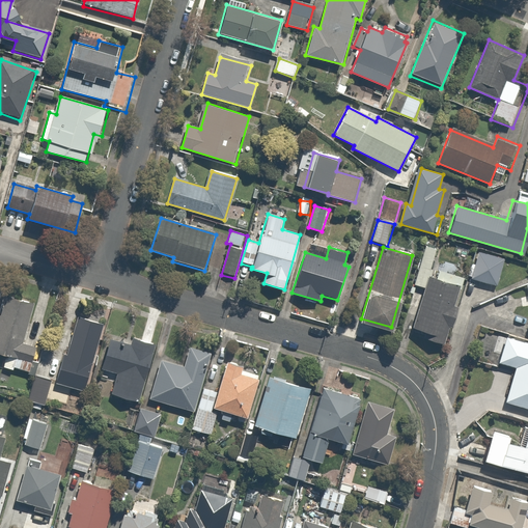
[(504,260),(480,253),(473,279),(496,286),(504,260)]
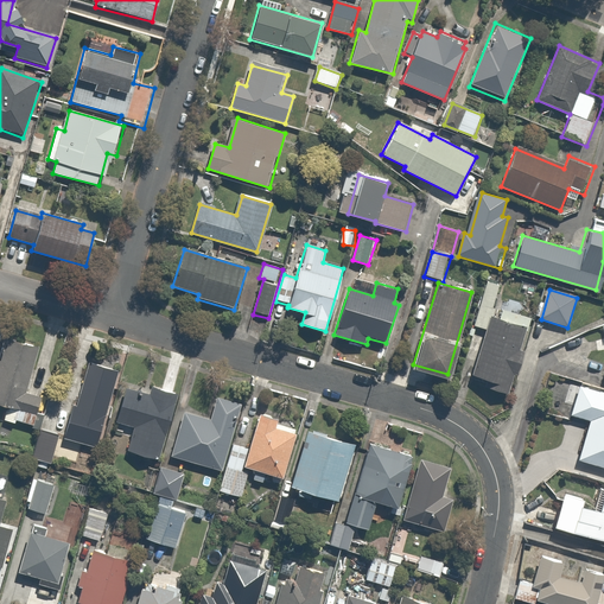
[(484,387),(506,394),(527,328),(490,317),(472,376),(487,381),(484,387)]
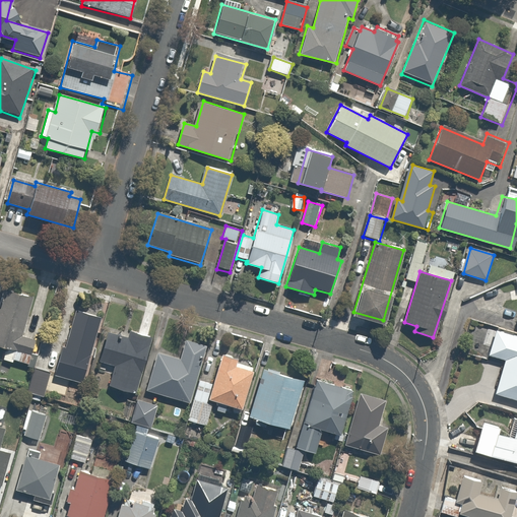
[(28,364),(36,339),(21,335),(34,294),(4,284),(0,300),(0,345),(6,348),(2,362),(13,365),(14,360),(28,364)]
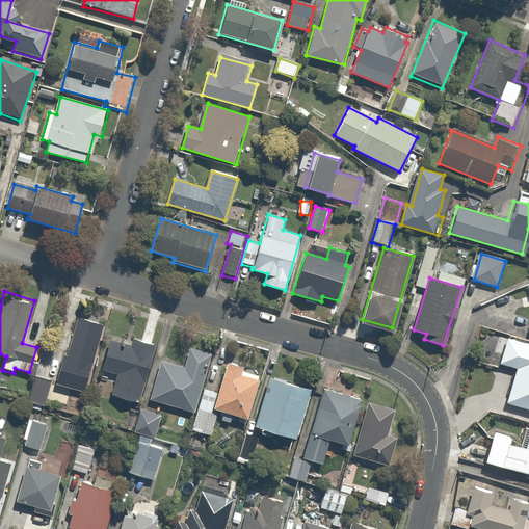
[(101,324),(75,317),(57,384),(83,391),(101,324)]
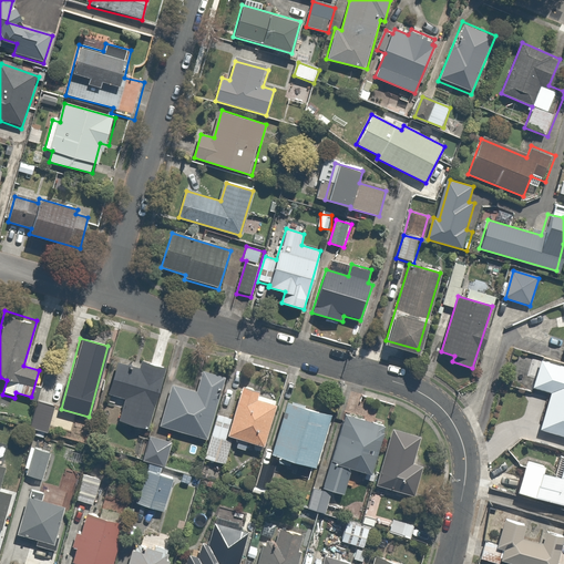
[(162,367),(141,361),(137,372),(114,366),(105,397),(122,401),(116,422),(145,430),(162,367)]
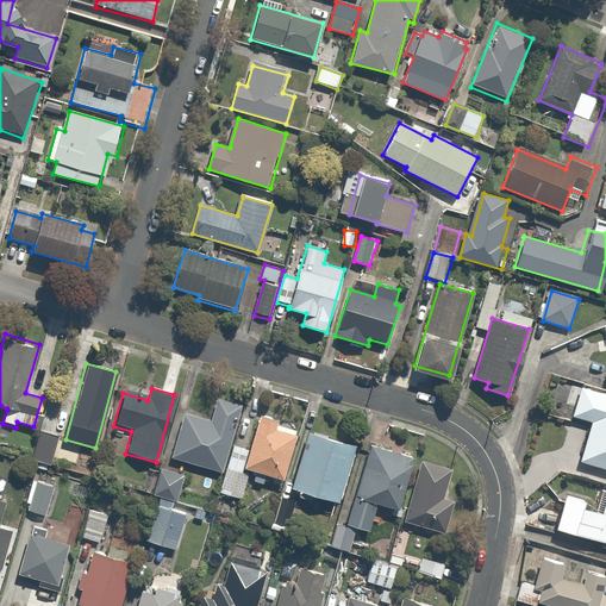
[(579,464),(605,470),(605,394),(581,388),(574,418),(589,423),(579,464)]
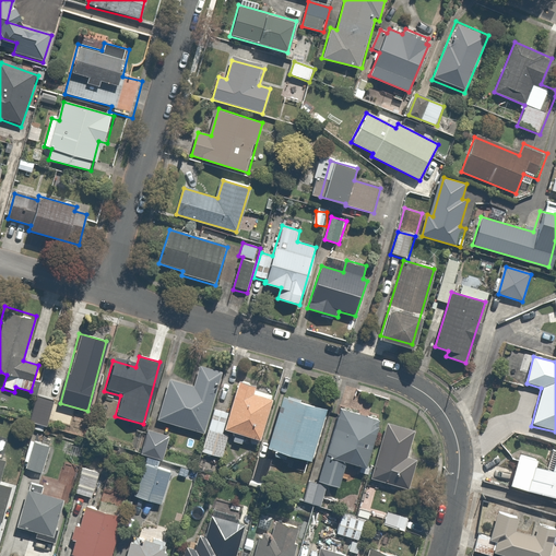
[(223,374),(200,367),(194,387),(169,379),(156,424),(205,438),(223,374)]
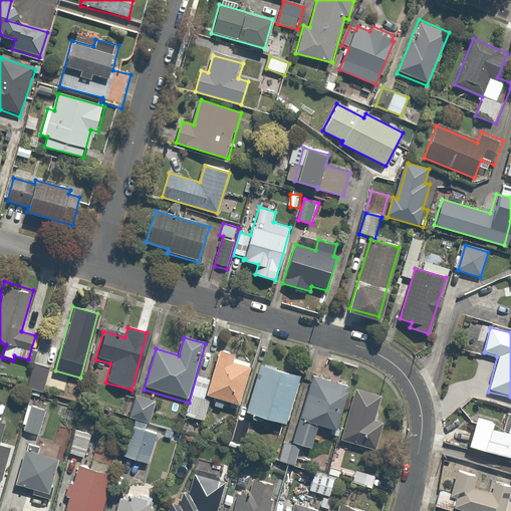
[(54,347),(36,342),(31,362),(49,366),(54,347)]
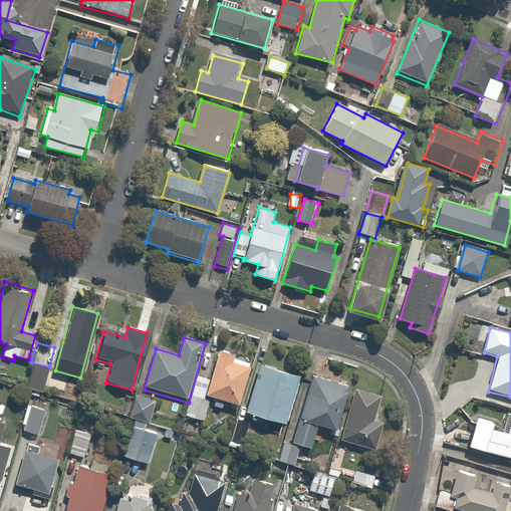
[(253,360),(220,349),(205,395),(239,406),(253,360)]
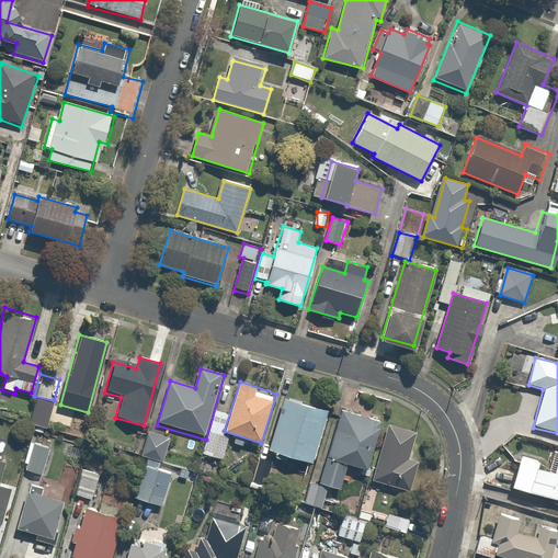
[(330,409),(286,394),(268,448),(311,463),(330,409)]
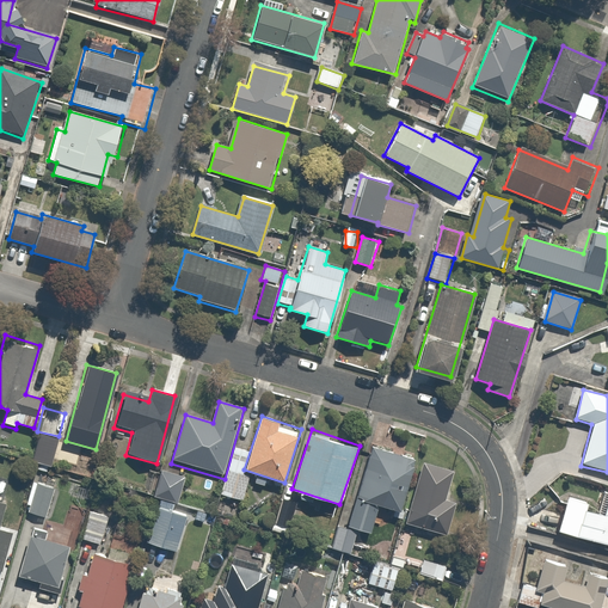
[(56,438),(43,436),(36,473),(49,476),(56,438)]
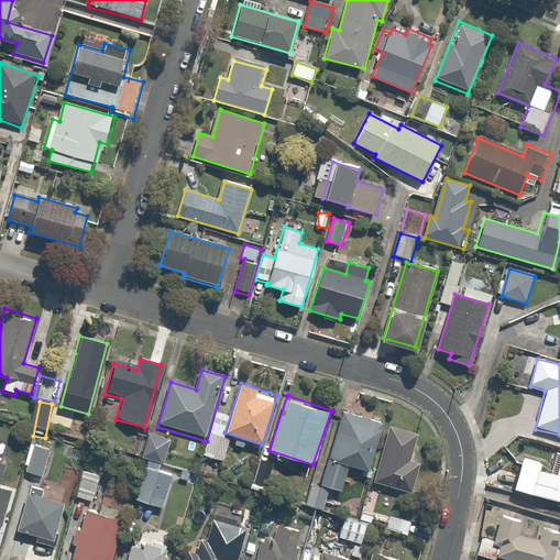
[(351,467),(369,472),(383,421),(342,410),(321,484),(344,491),(351,467)]
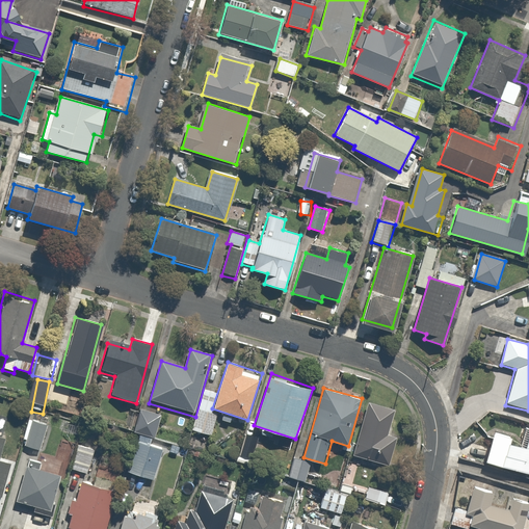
[(73,396),(52,390),(47,405),(68,413),(73,396)]
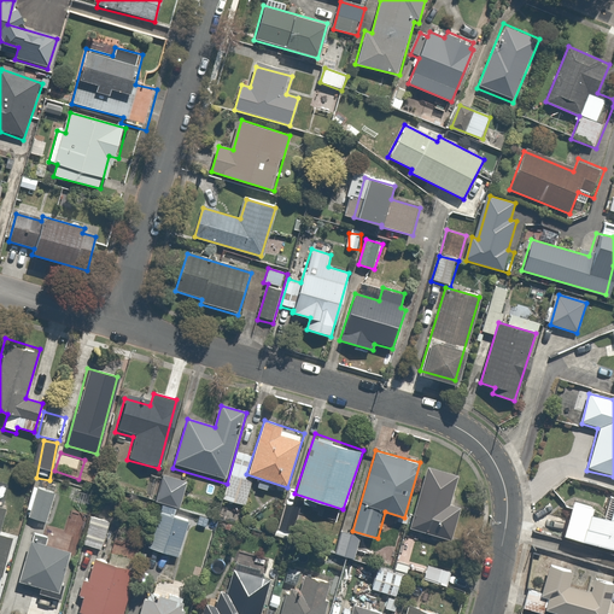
[(252,481),(244,479),(250,456),(238,452),(232,477),(227,497),(246,503),(252,481)]
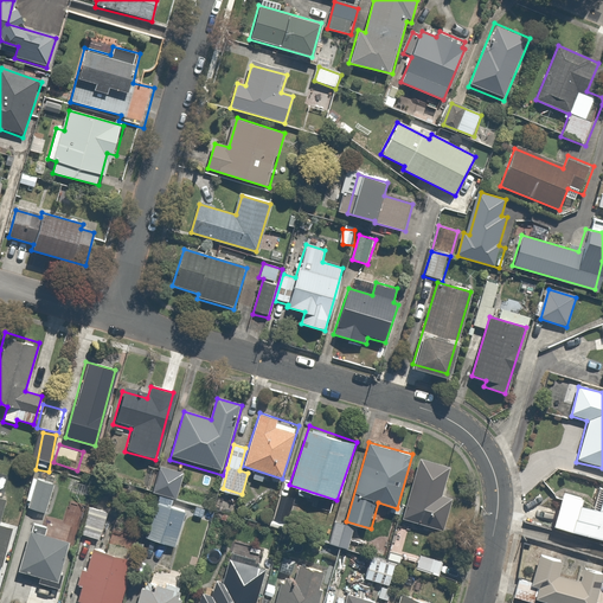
[(443,495),(450,470),(418,461),(402,519),(444,532),(454,499),(443,495)]
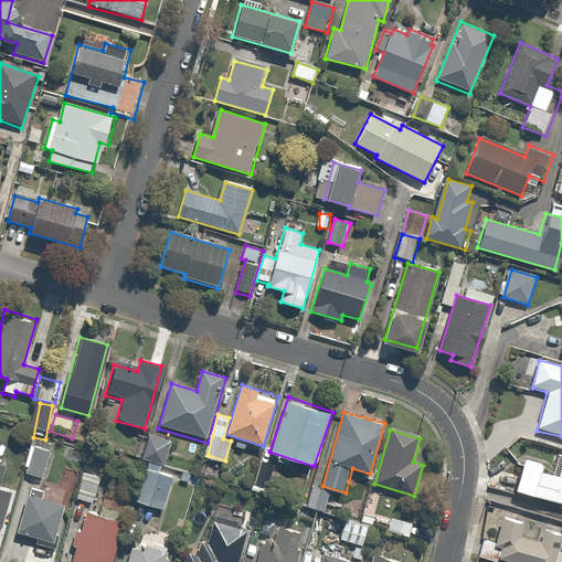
[(172,441),(149,434),(141,460),(165,467),(172,441)]
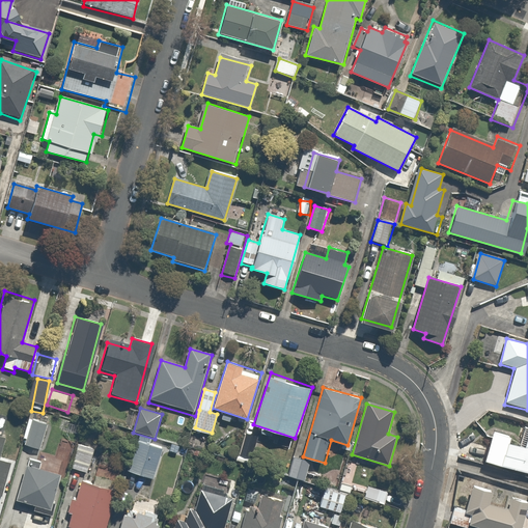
[(48,424),(31,420),(24,446),(42,450),(48,424)]
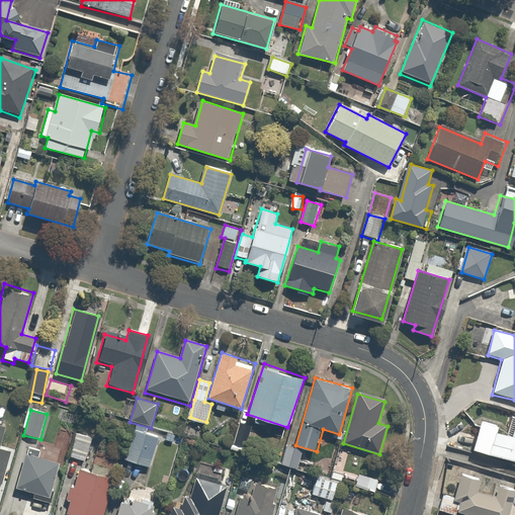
[(514,417),(509,435),(478,427),(470,451),(514,461),(514,417)]
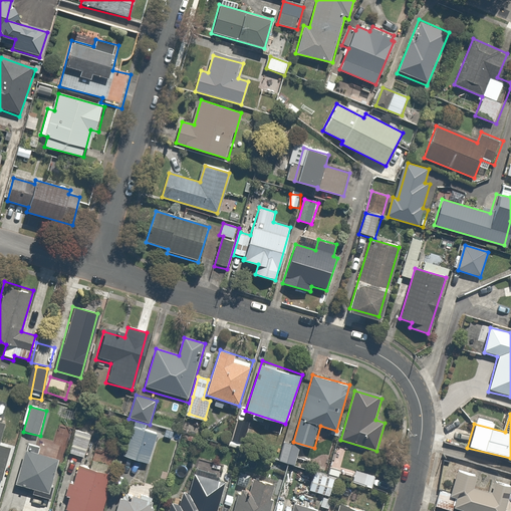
[(252,422),(238,418),(232,442),(245,446),(252,422)]
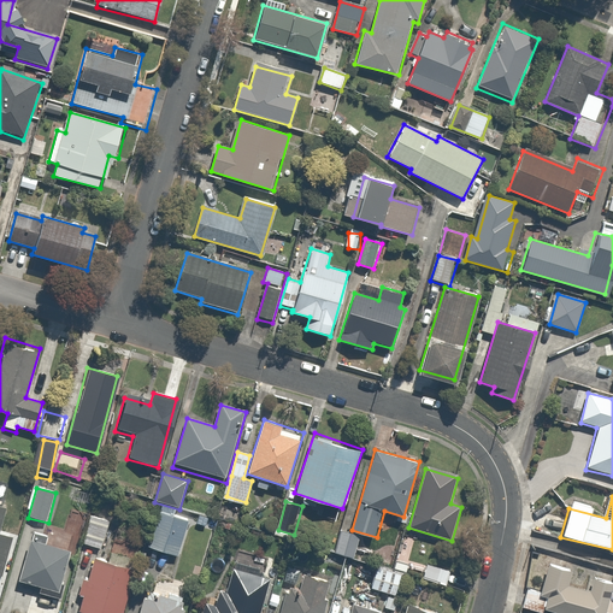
[(0,577),(4,578),(12,536),(0,532),(0,513),(1,508),(0,507),(0,577)]
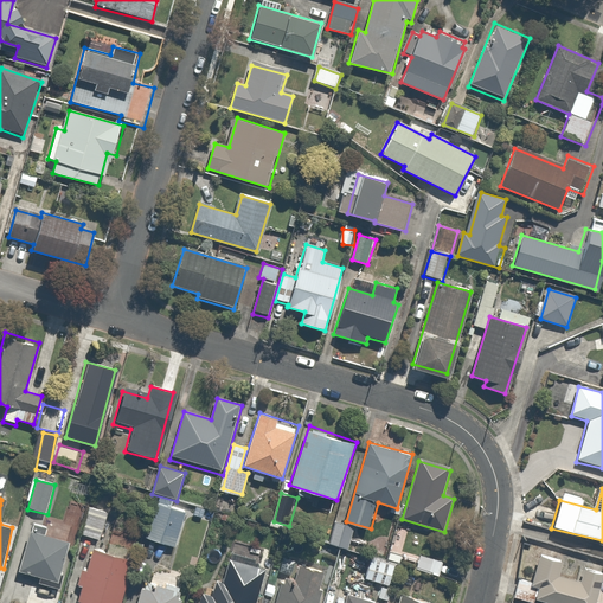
[(187,511),(160,502),(148,540),(177,549),(187,511)]
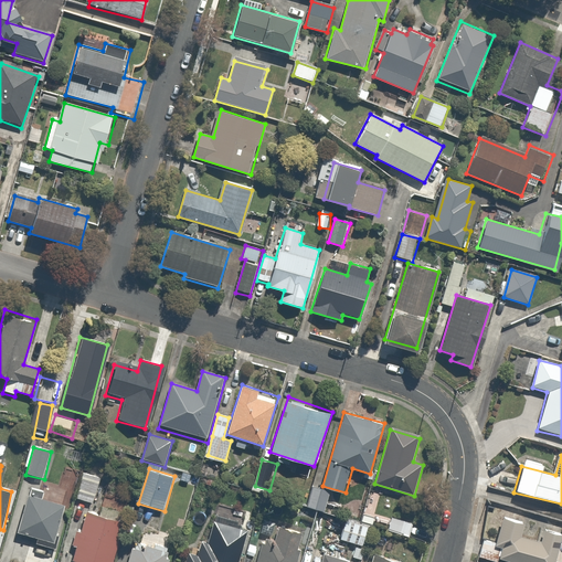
[(101,485),(81,478),(75,500),(95,506),(101,485)]
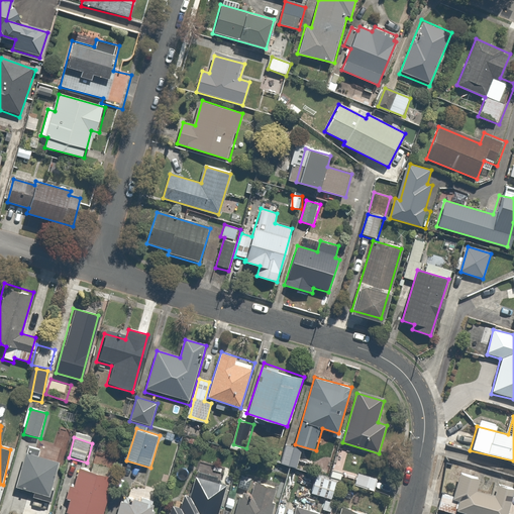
[(304,450),(289,445),(284,460),(299,466),(304,450)]
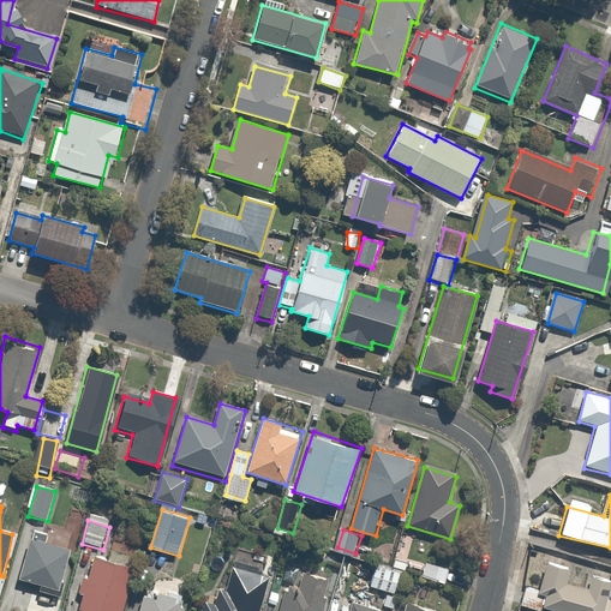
[(37,592),(60,599),(65,582),(60,581),(70,550),(30,539),(18,577),(40,583),(37,592)]
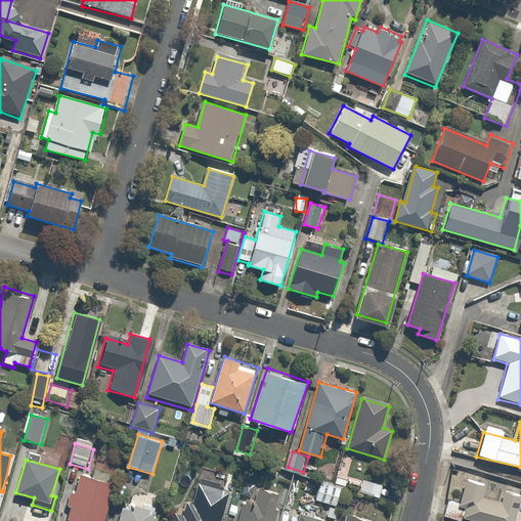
[(79,483),(76,493),(69,491),(63,507),(72,510),(69,519),(73,520),(103,520),(115,484),(74,472),(71,480),(79,483)]
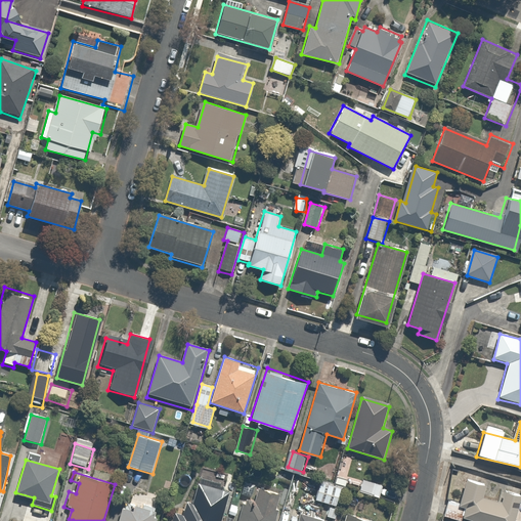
[(445,505),(441,519),(445,520),(462,520),(464,517),(475,520),(513,520),(520,496),(520,493),(507,489),(502,507),(484,501),(489,484),(468,478),(459,509),(445,505)]
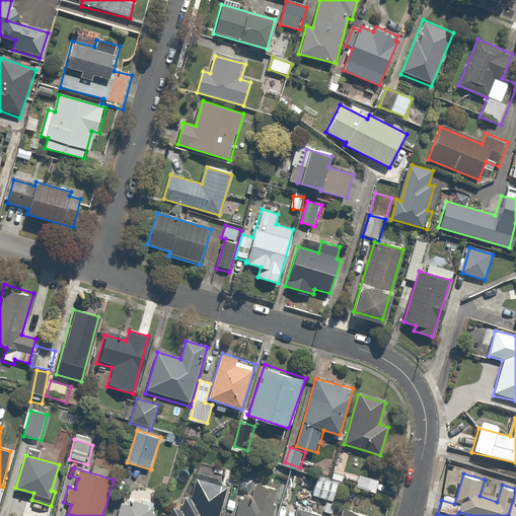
[(380,482),(360,475),(356,487),(376,493),(380,482)]
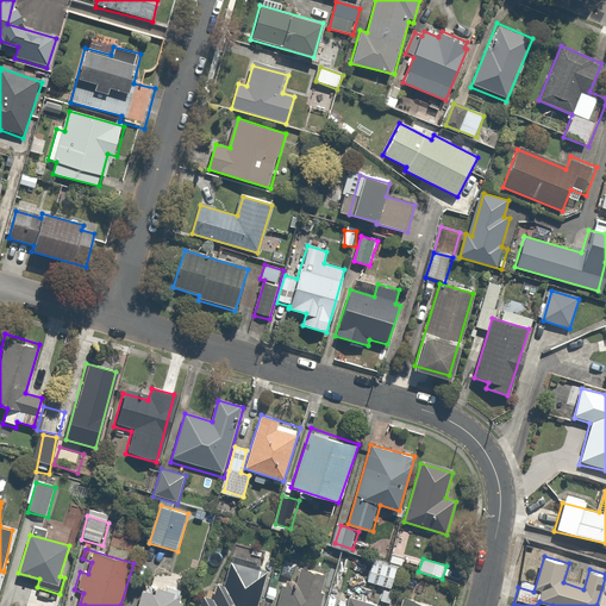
[(400,569),(373,561),(366,585),(394,593),(400,569)]
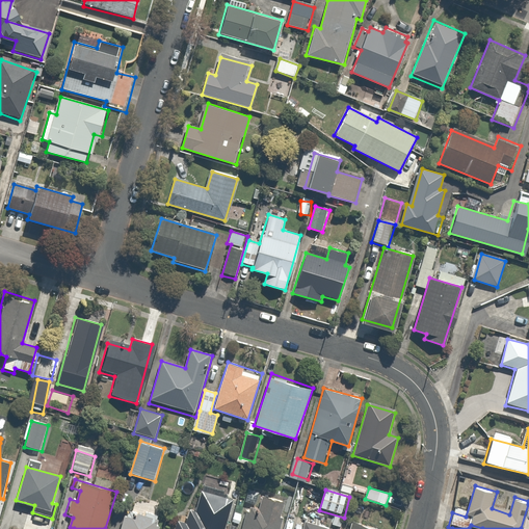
[(197,511),(191,510),(188,519),(185,518),(182,526),(189,528),(222,528),(231,501),(203,493),(197,511)]
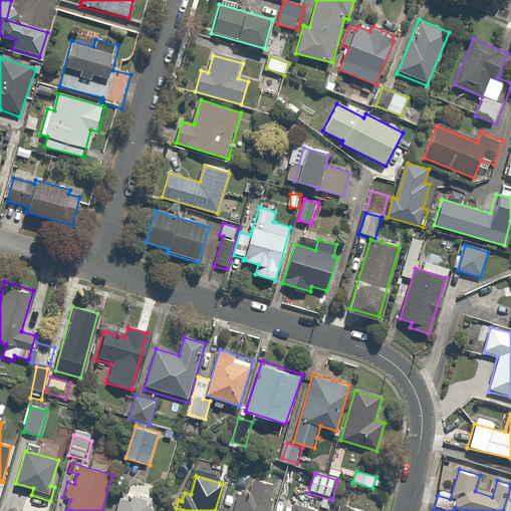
[(249,494),(236,500),(233,510),(268,510),(274,487),(252,482),(249,494)]
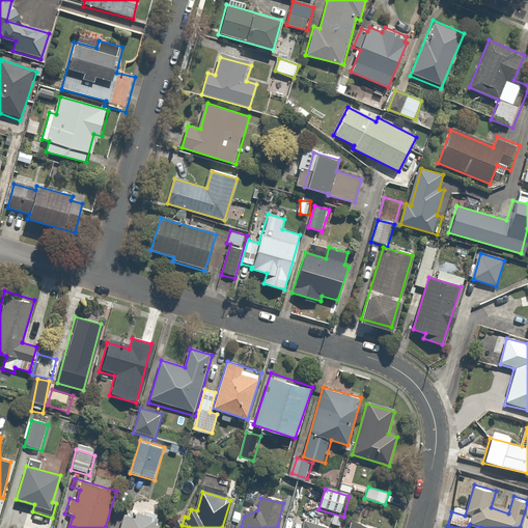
[(161,527),(162,525),(156,523),(158,515),(126,505),(119,527),(161,527)]
